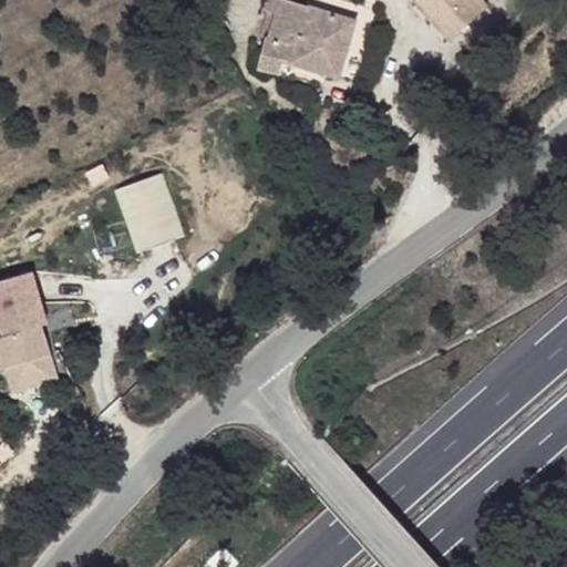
[(356,21),(287,0),(280,0),(270,38),(265,37),(257,70),(280,75),(280,72),(284,60),(321,72),(339,76),(356,21)]
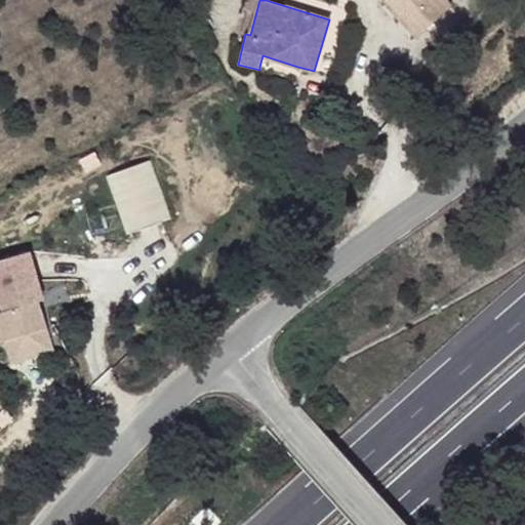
[(250,35),(259,0),(245,0),(243,8),(248,9),(241,33),(245,34),(250,35)]
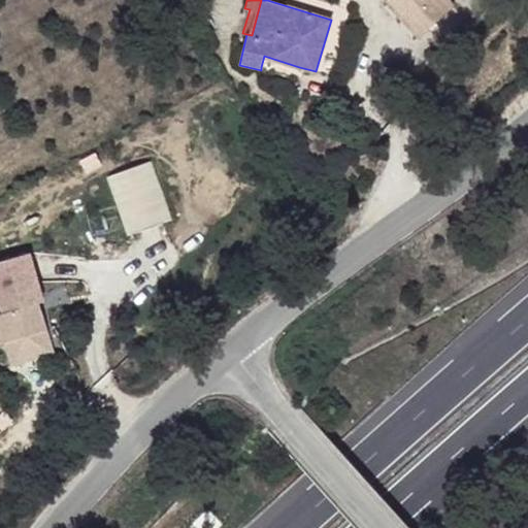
[(416,0),(387,0),(383,4),(417,40),(436,22),(416,0)]
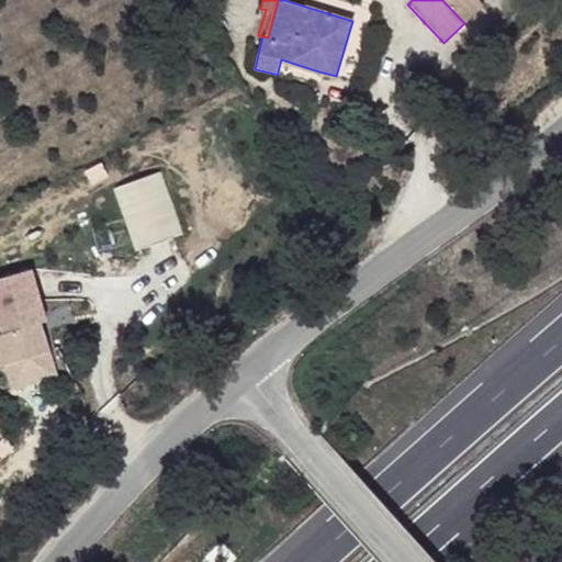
[(318,71),(281,59),(278,71),(315,83),(318,71)]
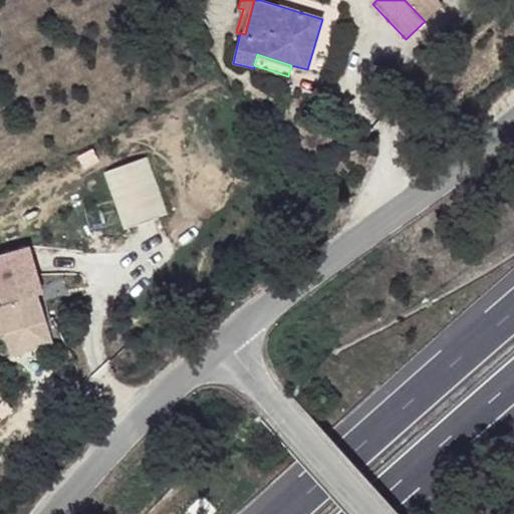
[(146,155),(104,170),(126,228),(167,213),(146,155)]
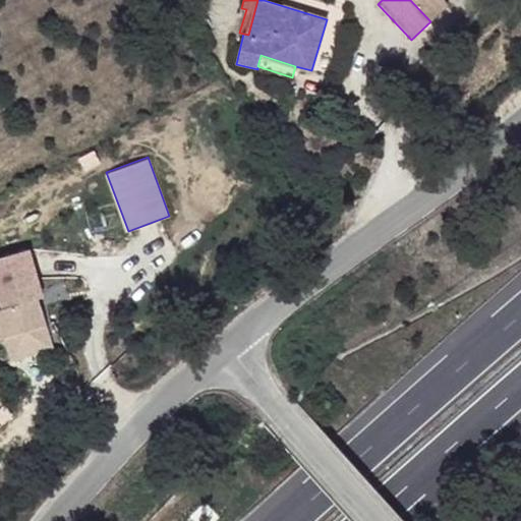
[(46,326),(37,300),(27,302),(24,291),(12,295),(15,305),(0,309),(0,330),(3,329),(6,338),(16,335),(30,331),(46,326)]
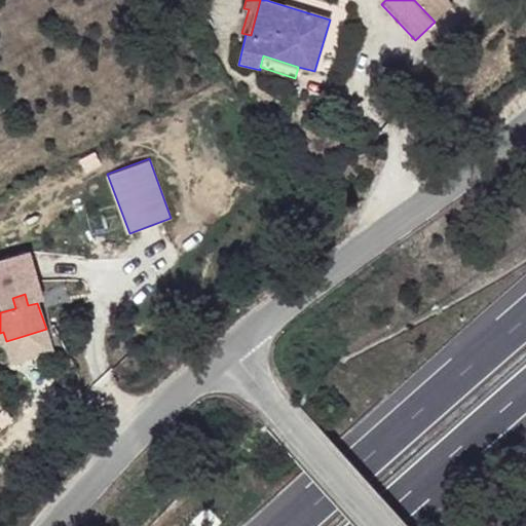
[(33,345),(30,334),(16,338),(20,350),(33,345)]
